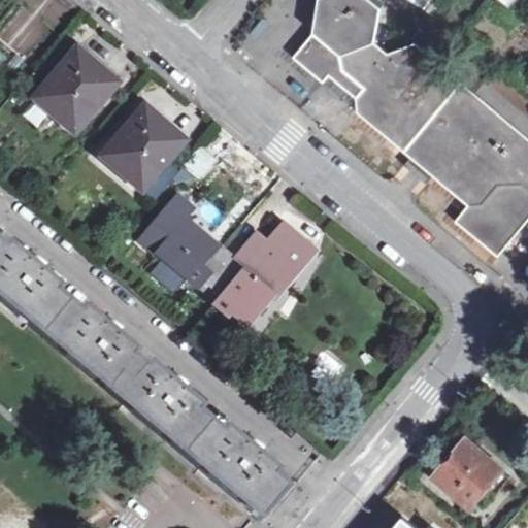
[(452,218),(494,254),(527,213),(527,137),(415,42),(387,52),(374,41),(381,6),(373,0),(319,0),(315,30),(293,56),(322,80),(328,72),(355,96),(356,109),(465,203),(452,218)]
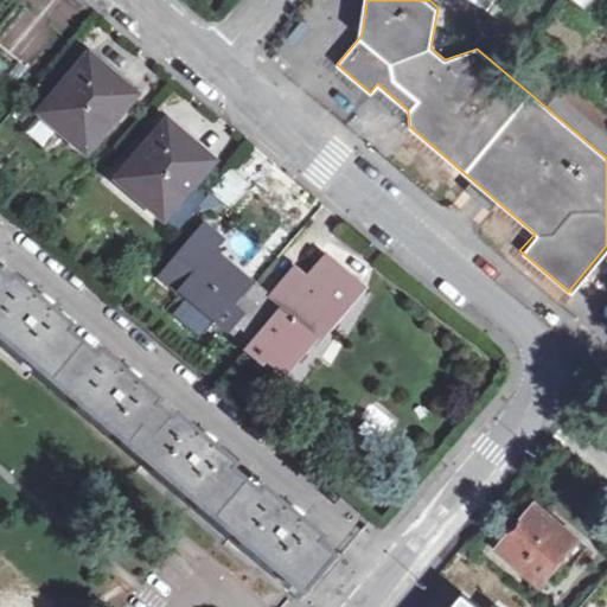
[(570,0),(589,13),(599,0),(570,0)]
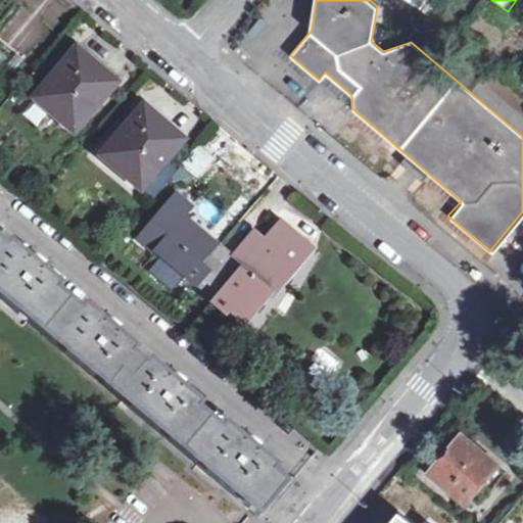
[(111,87),(72,55),(33,102),(72,135),(111,87)]
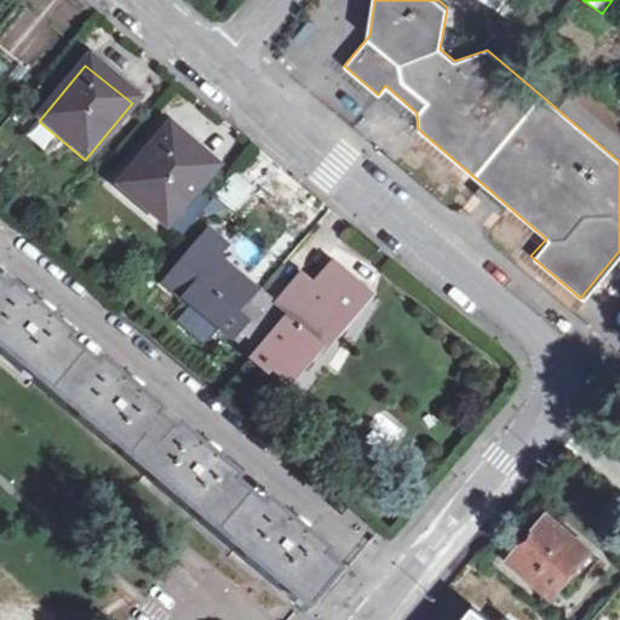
[(208,168),(167,131),(121,185),(164,225),(208,168)]
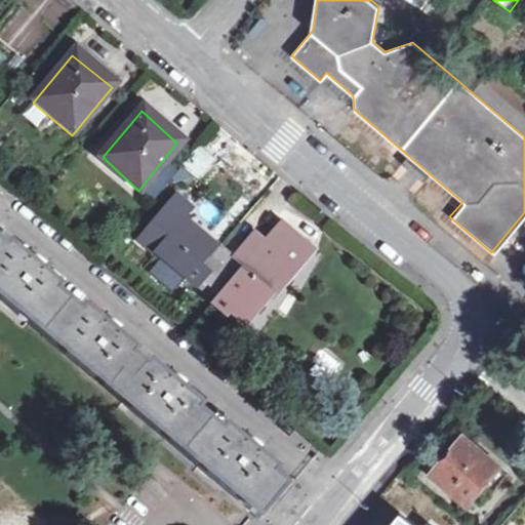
[(151,252),(191,286),(196,280),(192,274),(214,248),(180,217),(151,252)]
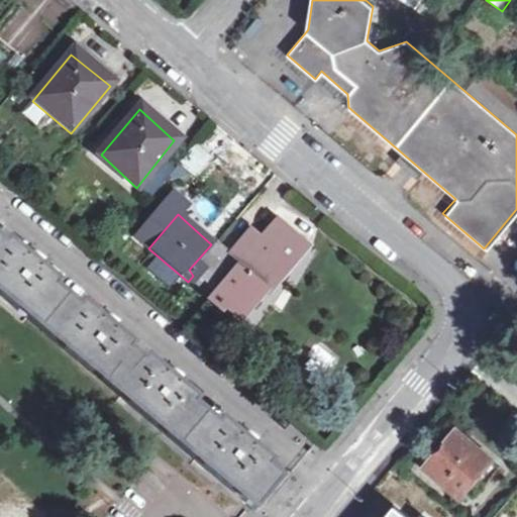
[(226,255),(211,244),(189,270),(193,276),(210,291),(203,300),(213,311),(221,304),(233,314),(266,279),(270,283),(303,244),(274,220),(255,240),(244,232),(226,255)]
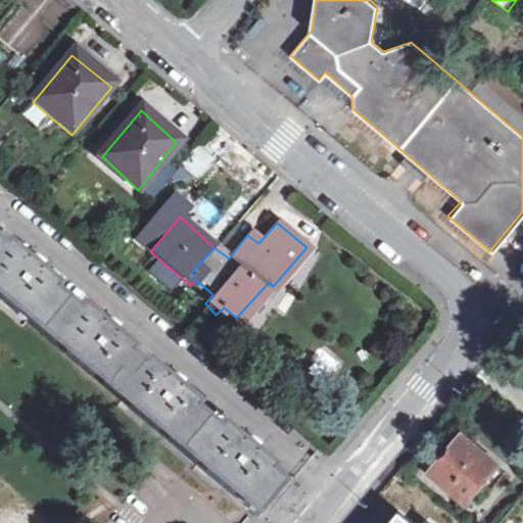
[(19,262),(0,245),(0,299),(10,308),(182,454),(255,516),(283,484),(273,475),(275,471),(267,465),(270,461),(262,455),(257,458),(252,454),(249,457),(199,414),(201,410),(194,402),(196,399),(183,387),(180,391),(176,386),(172,390),(122,348),(124,343),(119,339),(121,336),(109,327),(106,330),(100,324),(96,327),(74,308),(46,284),(49,280),(43,275),(46,270),(36,260),(32,265),(25,257),(19,262)]
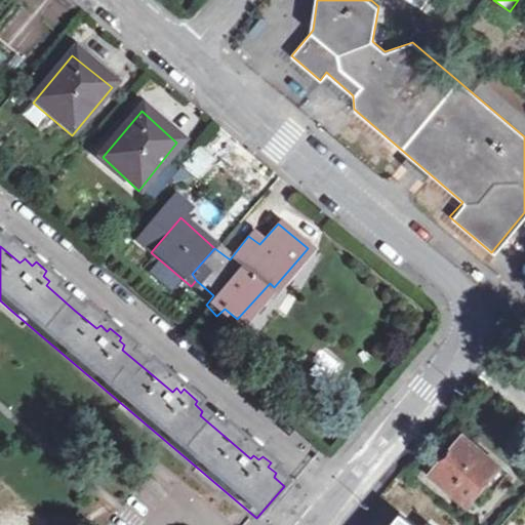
[(320,352),(307,375),(324,385),(337,362),(320,352)]
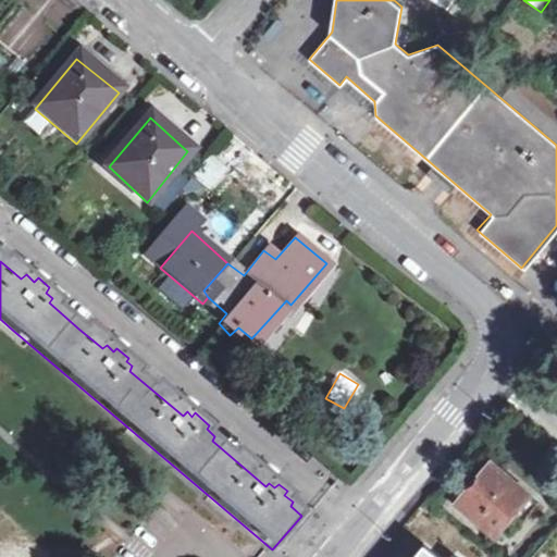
[(490,465),(454,506),(493,537),(507,522),(529,496),(490,465)]
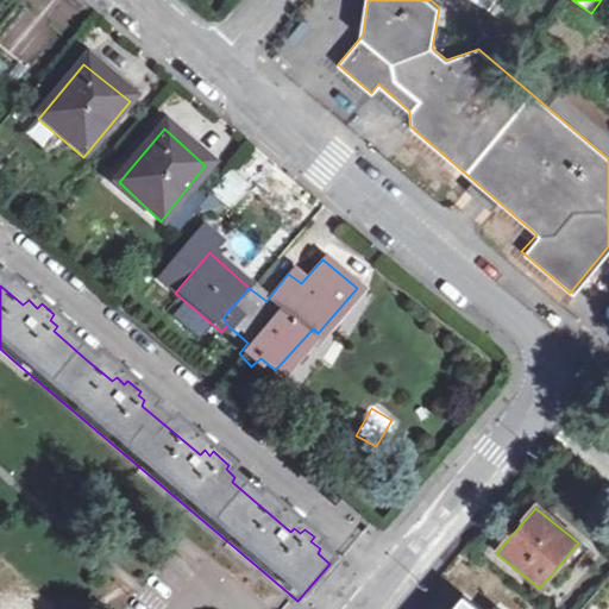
[(586,550),(578,542),(554,571),(564,578),(586,550)]
